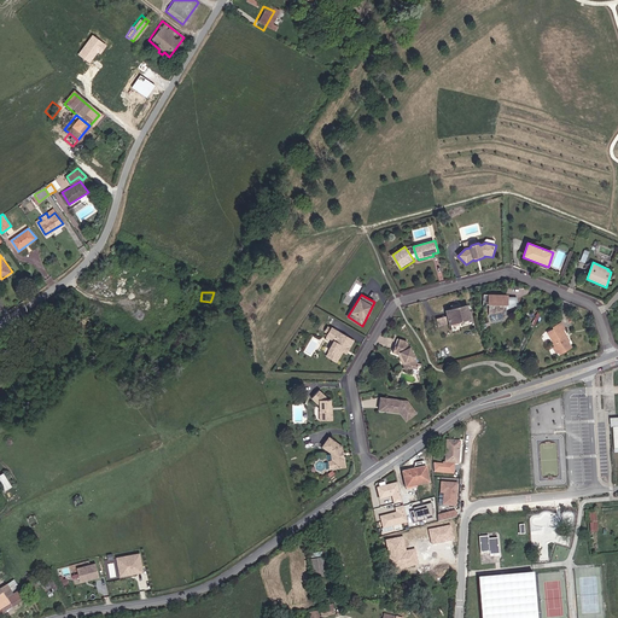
[(509,295),(485,295),(485,304),(507,305),(507,310),(520,304),(518,297),(508,297),(509,295)]
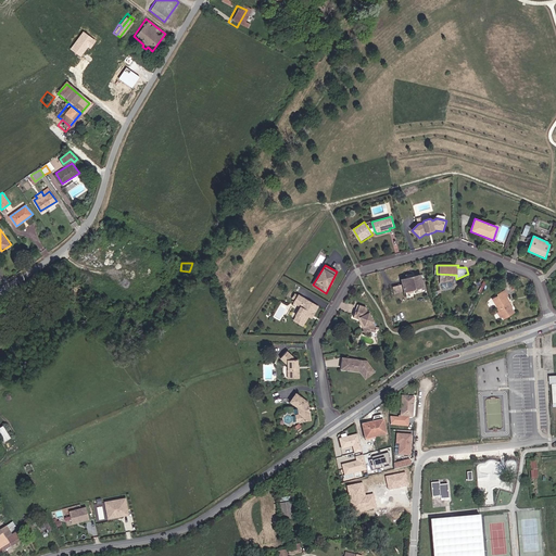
[(421,274),(401,279),(402,285),(394,287),(396,294),(406,292),(408,293),(414,292),(415,289),(425,287),(421,274)]
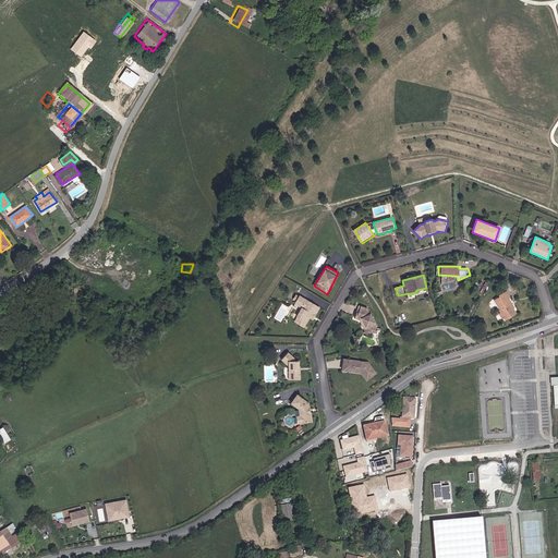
[(499,296),(494,300),(500,310),(500,314),(505,320),(518,313),(509,298),(511,296),(508,290),(498,295),(499,296)]
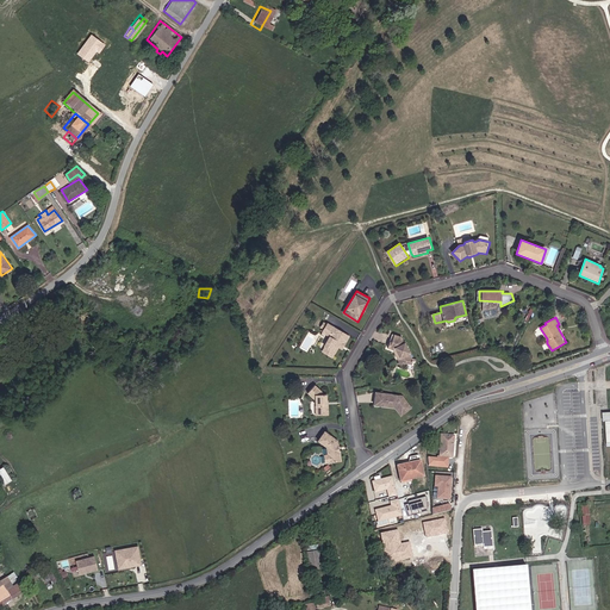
[(352,336),(328,323),(322,332),(329,337),(321,352),(332,359),(342,344),(346,346),(352,336)]
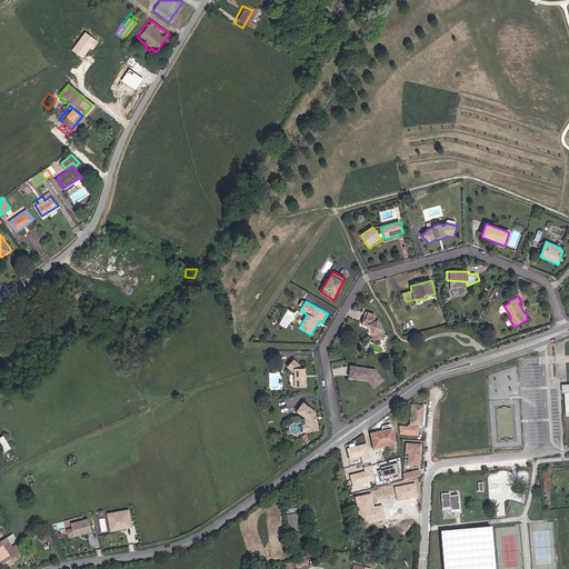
[(376,315),(367,311),(362,326),(367,327),(372,337),(372,341),(379,342),(380,339),(385,340),(386,335),(376,315)]
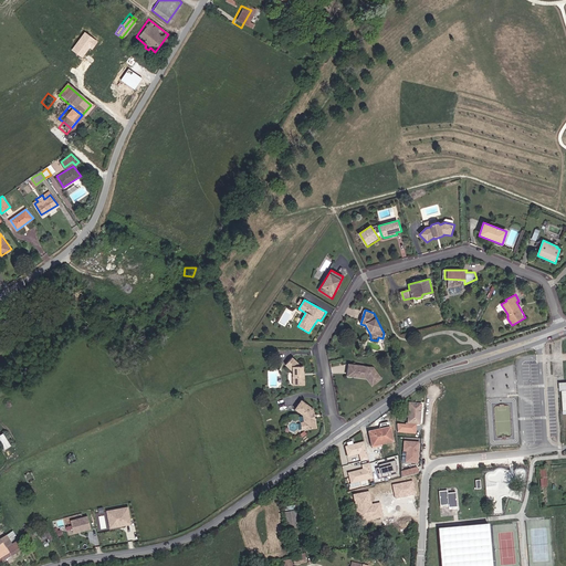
[(293,357),(285,365),(293,371),(294,386),(305,385),(304,366),(301,365),(293,357)]
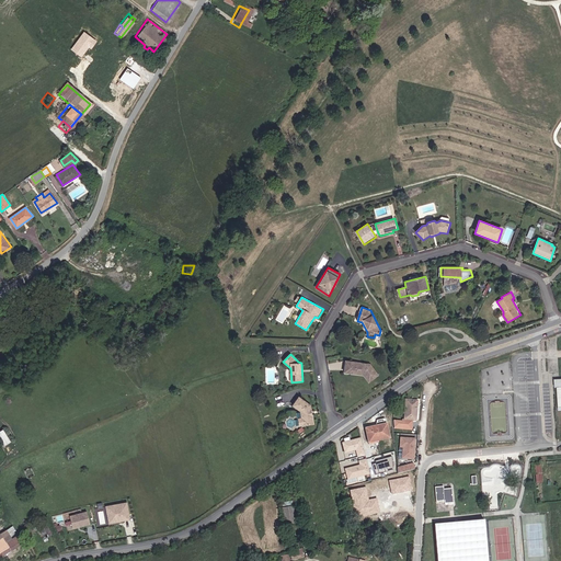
[(370,364),(345,359),(344,373),(364,376),(369,384),(379,376),(370,364)]
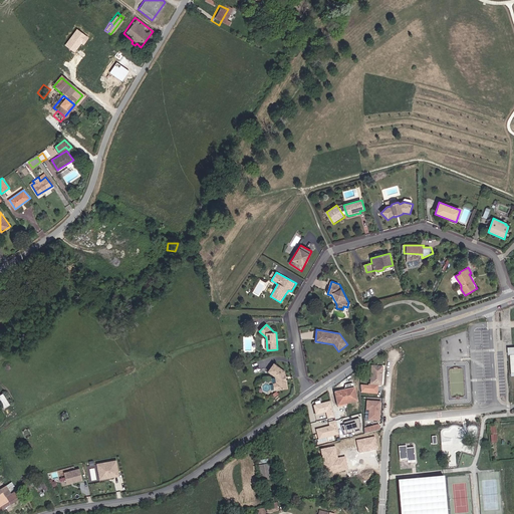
[(285,370),(274,362),(268,371),(275,377),(276,382),(273,382),(275,391),(288,390),(285,370)]
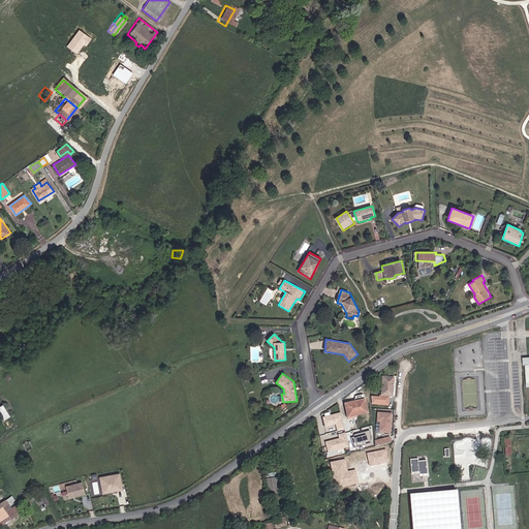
[(395,377),(382,376),(381,396),(393,397),(395,377)]
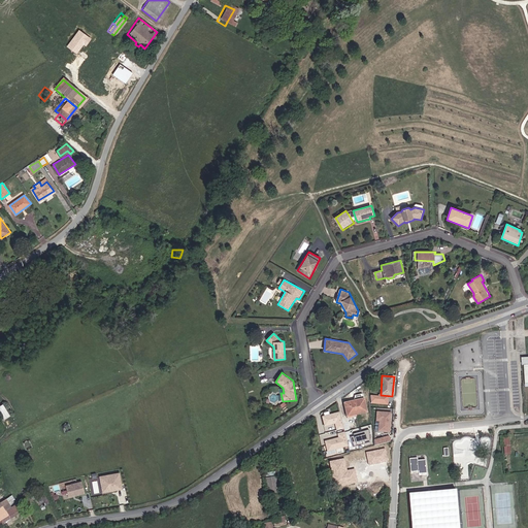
[(365,399),(344,402),(347,418),(368,413),(365,399)]
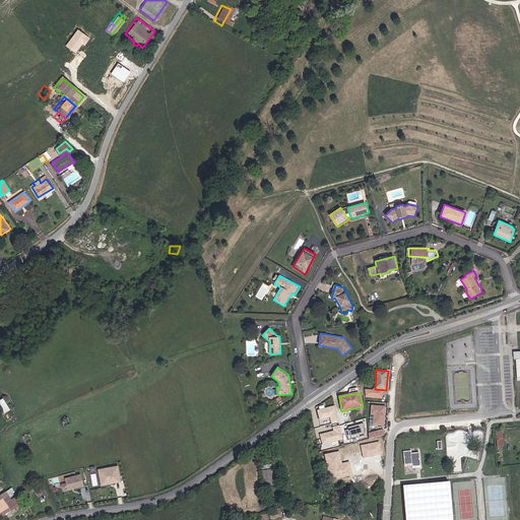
[(2,397),(0,398),(0,406),(5,413),(10,409),(2,397)]
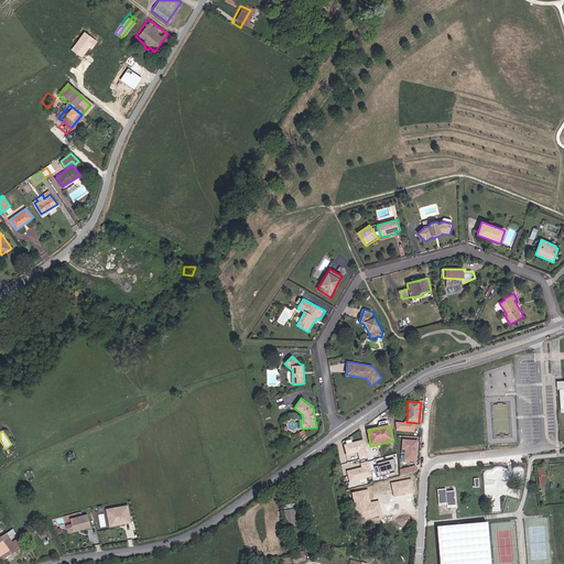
[(364,440),(344,444),(346,455),(358,453),(359,459),(344,464),(348,483),(372,477),(364,440)]
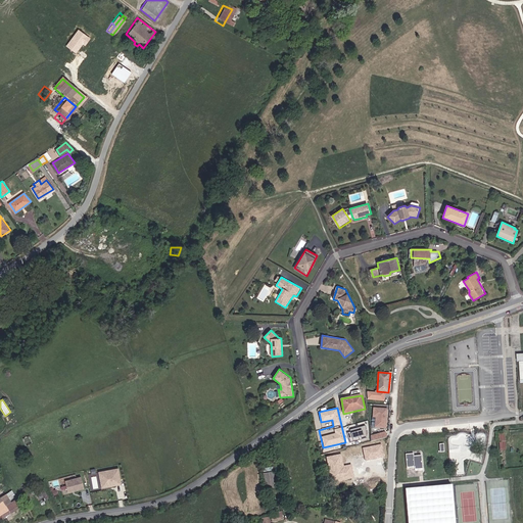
[(388,409),(373,408),(373,418),(375,418),(375,427),(386,428),(388,409)]
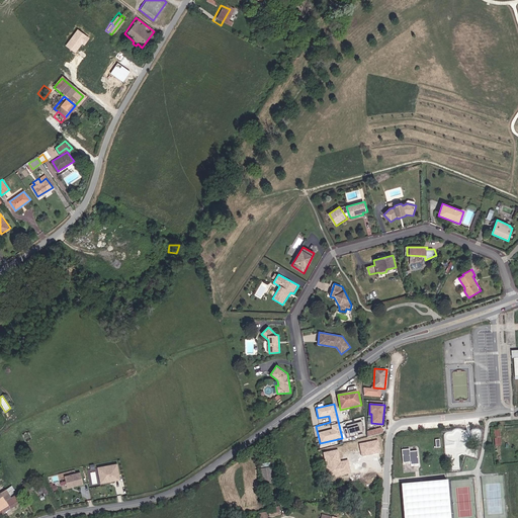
[(362,423),(344,426),(346,437),(364,434),(362,423)]
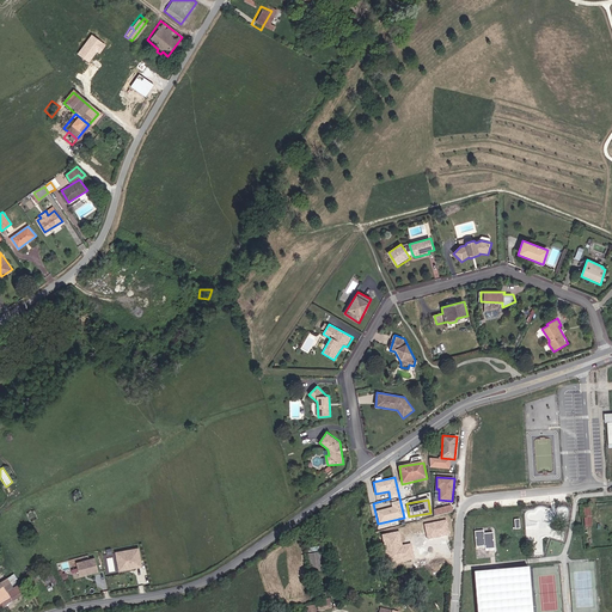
[(452,505),(434,509),(436,516),(454,512),(452,505)]
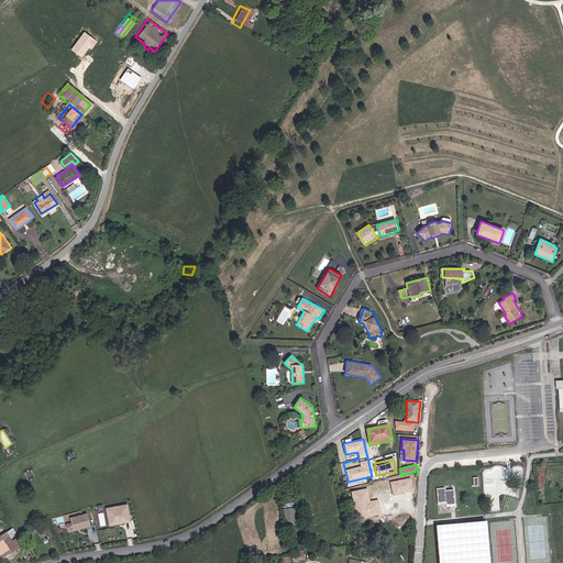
[(445,488),(438,489),(439,504),(448,503),(448,506),(455,505),(453,490),(445,492),(445,488)]
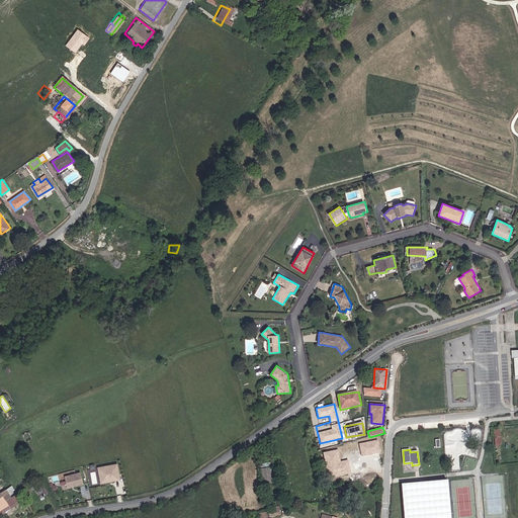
[(117,463),(97,467),(100,484),(120,480),(117,463)]
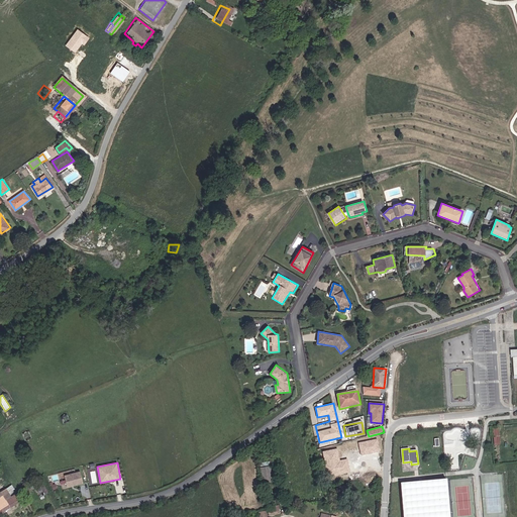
[(272,467),(261,468),(263,484),(274,483),(272,467)]
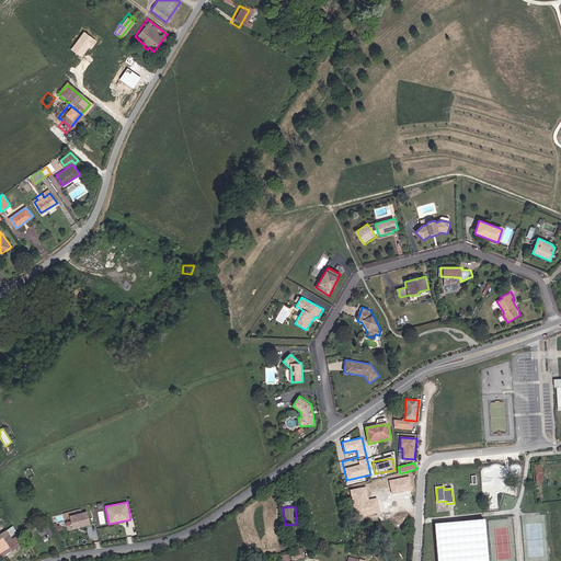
[(90,524),(87,512),(70,517),(73,529),(90,524)]
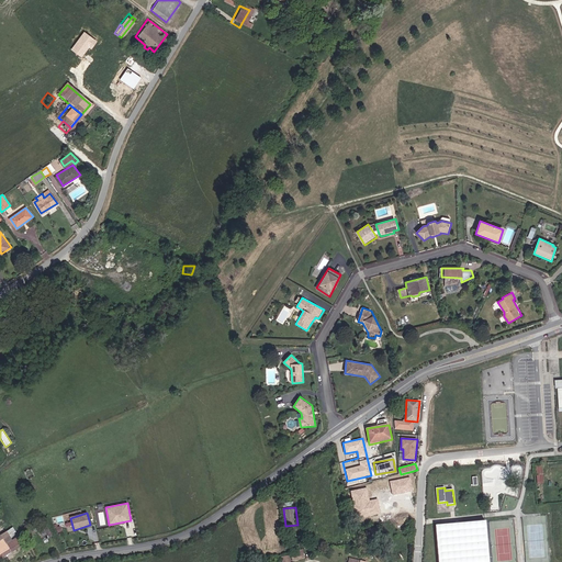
[(487,561),(485,520),(433,524),(435,561),(487,561)]
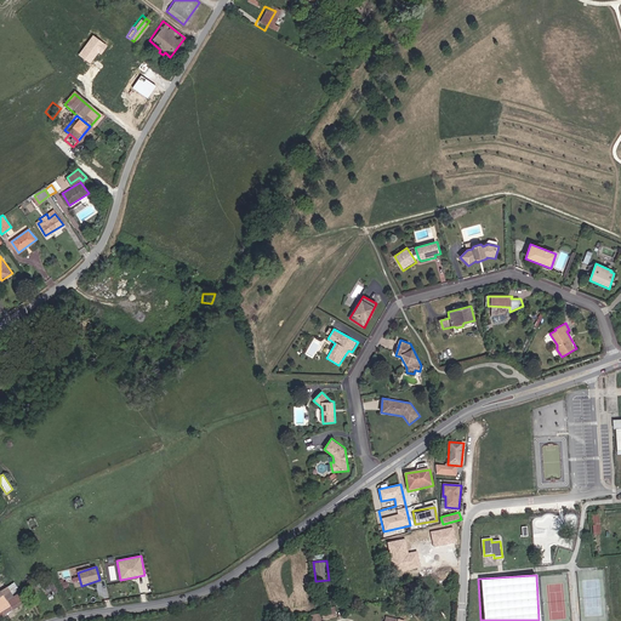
[(50,597),(57,593),(47,577),(44,580),(46,585),(44,586),(50,597)]
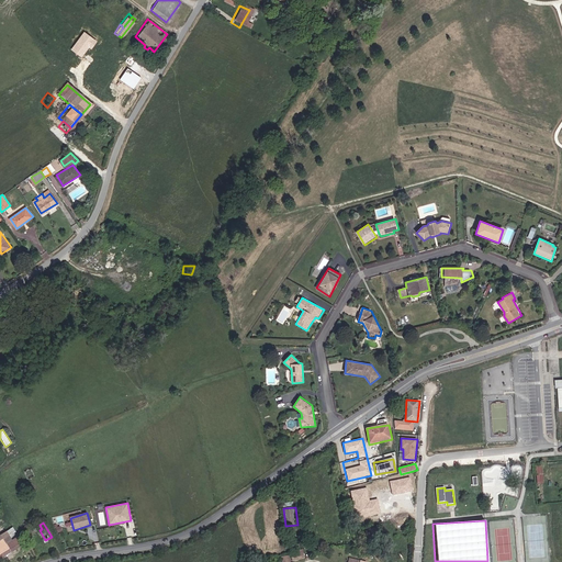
[(0,547),(15,538),(13,535),(9,537),(6,532),(0,536),(0,537),(1,539),(0,540),(0,547)]
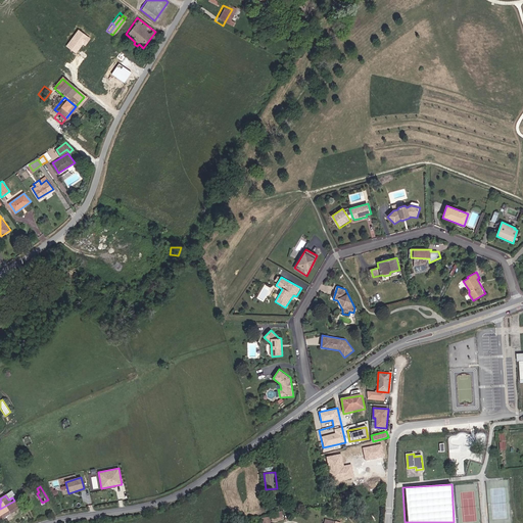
[(0,521),(20,509),(14,501),(0,509),(0,521)]
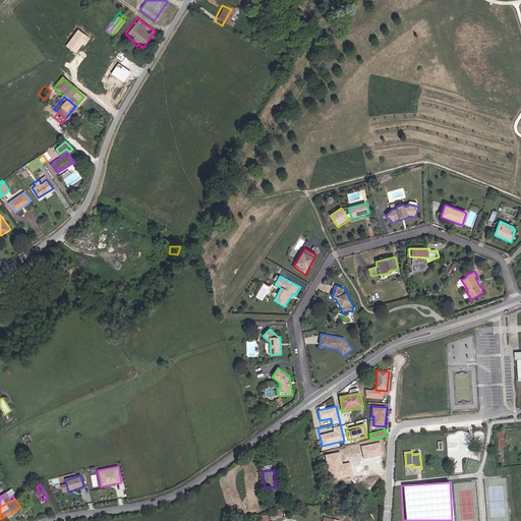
[(282,509),(271,511),(272,519),(283,518),(282,509)]
